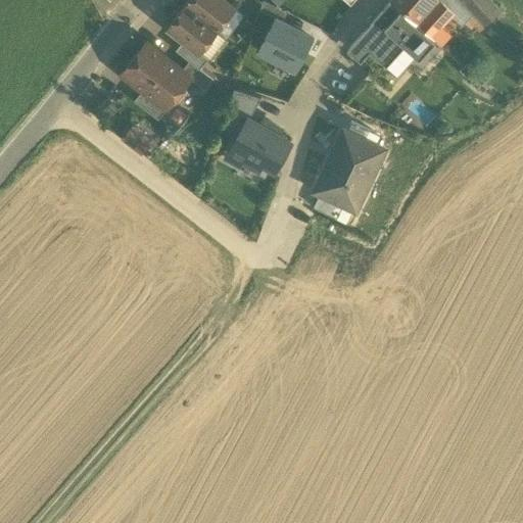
[(191,0),(186,7),(217,32),(234,9),(222,0),(191,0)]
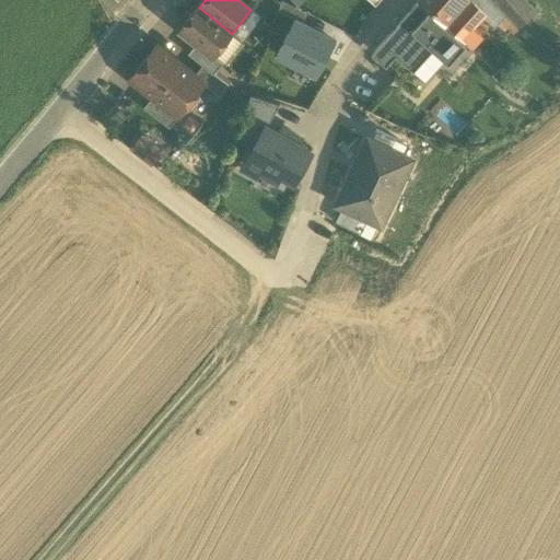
[(307,13),(281,0),(277,13),(294,22),(301,25),(307,13)]
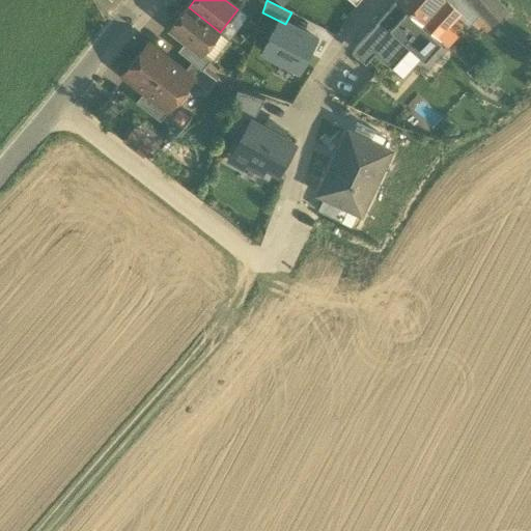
[(400,0),(397,3),(421,24),(442,0),(400,0)]
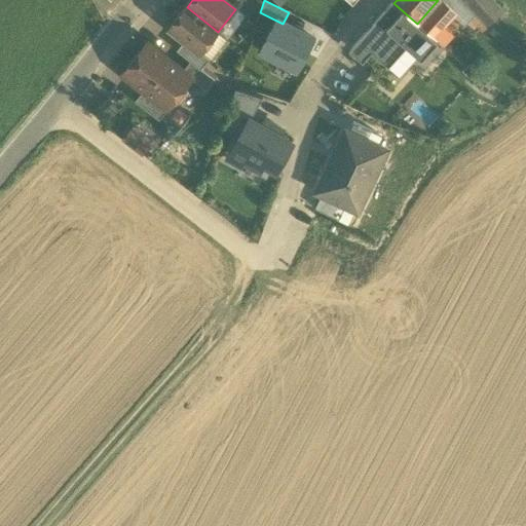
[(455,13),(440,0),(438,0),(417,24),(433,38),(442,27),(452,16),(455,13)]
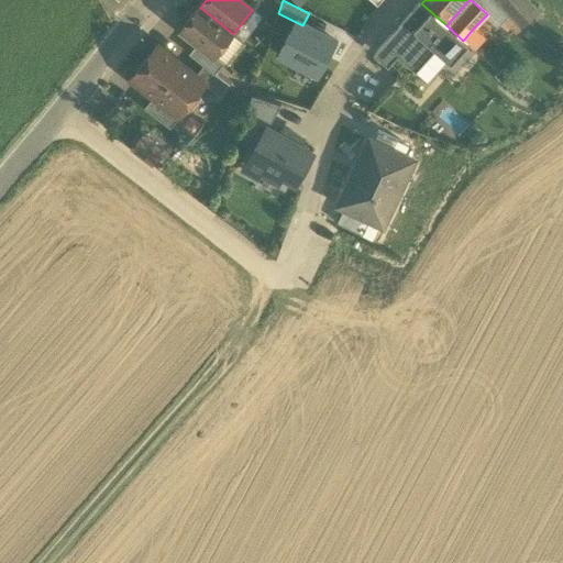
[(497,30),(508,17),(497,3),(499,1),(497,0),(471,0),(487,14),(484,18),(497,30)]
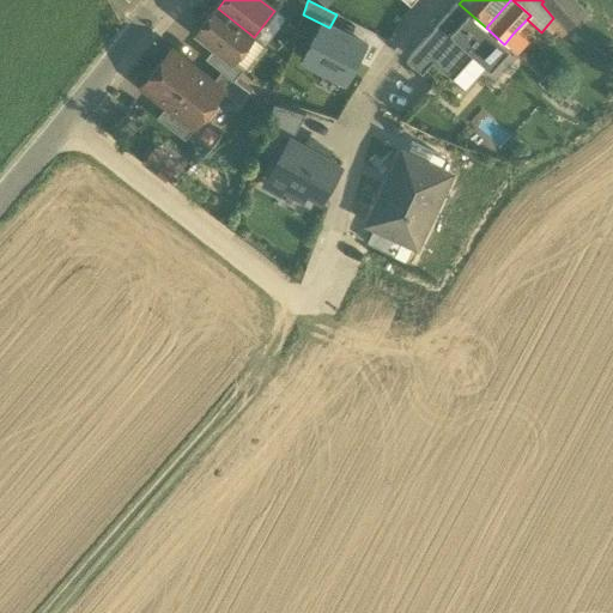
[(586,17),(570,0),(545,0),(544,1),(541,4),(553,18),(566,32),(586,17)]
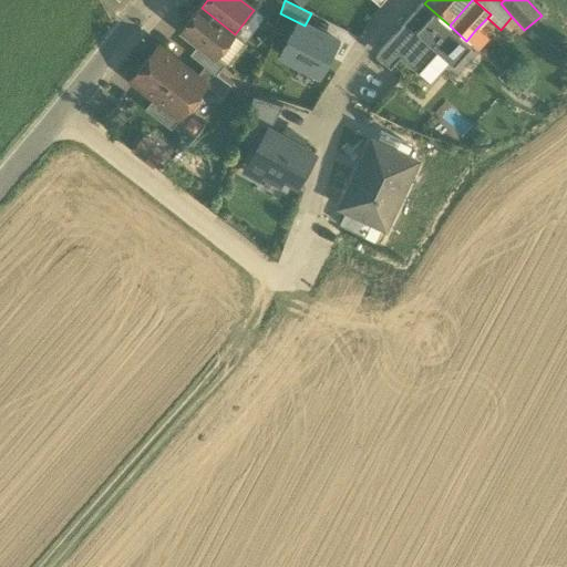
[(424,2),(379,53),(393,66),(400,59),(410,68),(431,44),(437,51),(450,62),(453,64),(471,45),(466,41),(450,26),(424,3),(424,2)]
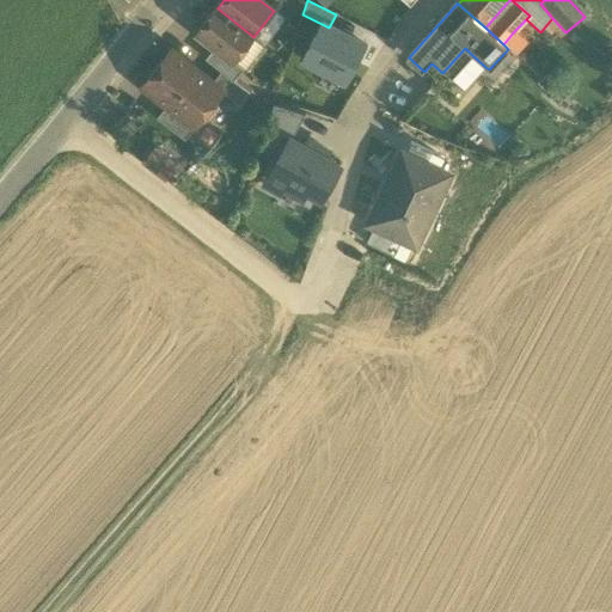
[(208,20),(218,8),(215,7),(206,19),(208,20)]
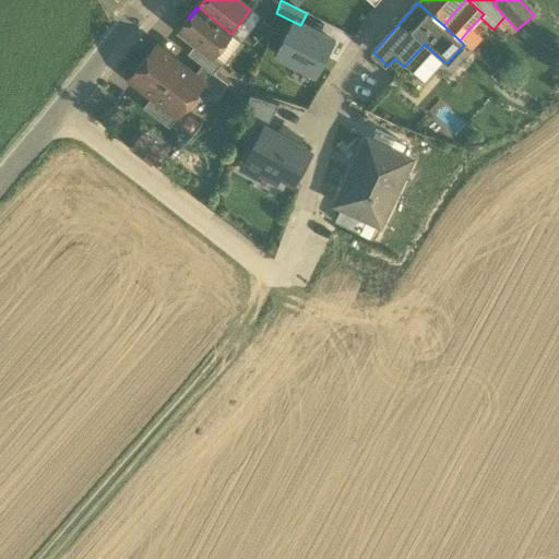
[(213,56),(232,34),(199,8),(190,19),(188,18),(178,30),(195,44),(213,57),(213,56)]
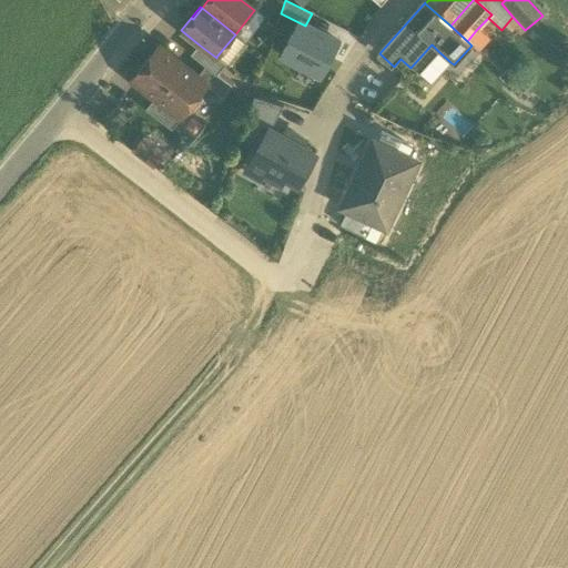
[(264,18),(254,10),(235,34),(245,42),(264,18)]
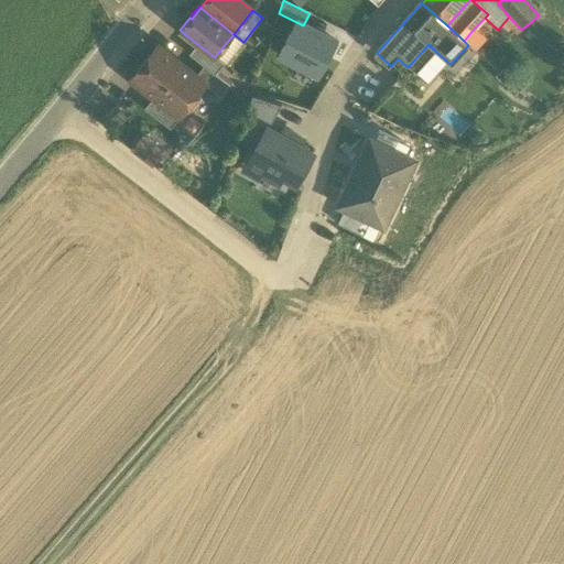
[(303,25),(296,22),(279,56),(317,77),(336,42),(303,25)]
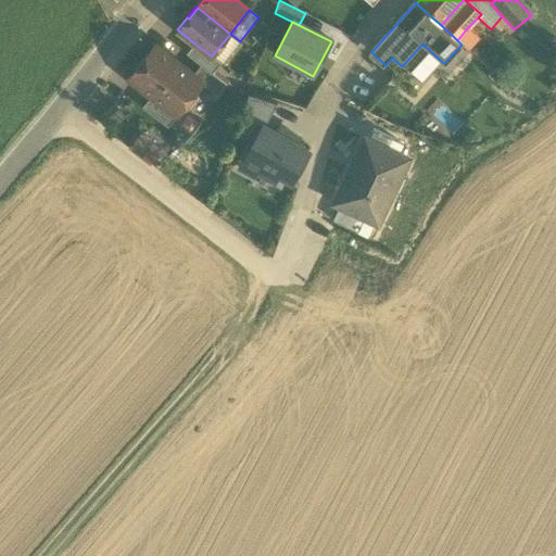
[(477,37),(467,28),(457,40),(467,48),(477,37)]
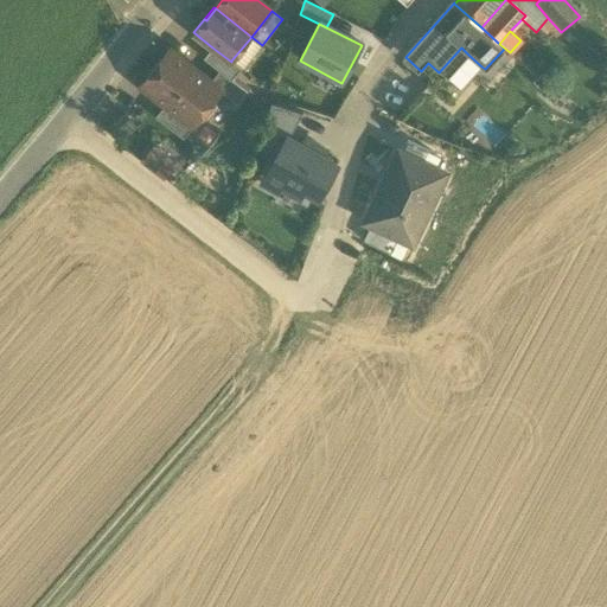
[(262,45),(251,37),(231,61),(241,69),(243,70),(263,46),(262,45)]
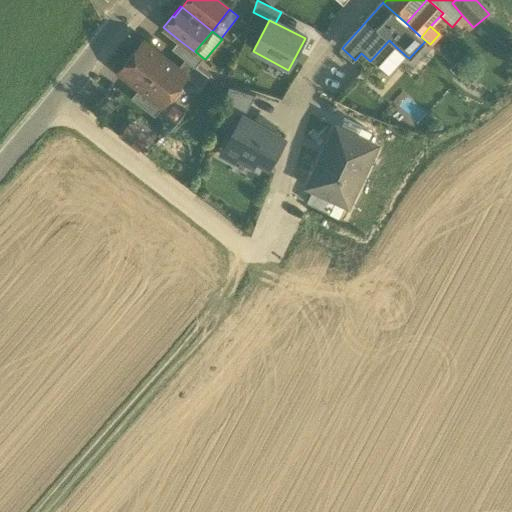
[(172,49),(185,60),(195,68),(203,58),(195,51),(195,52),(179,40),(172,49)]
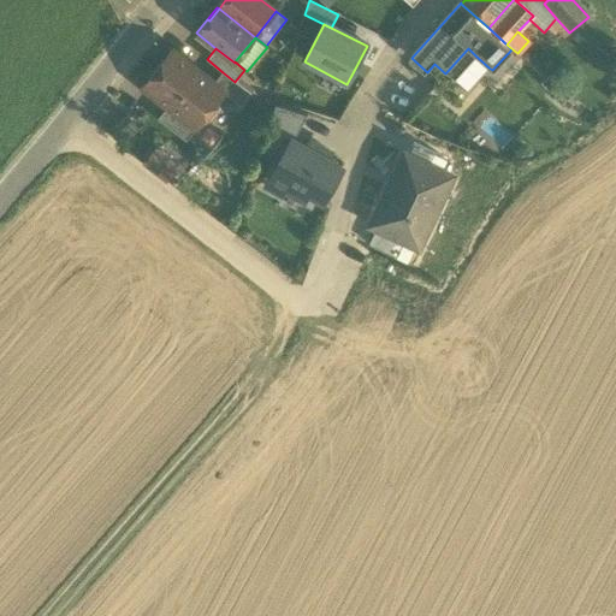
[(468,48),(445,73),(452,80),(475,55),(468,48)]
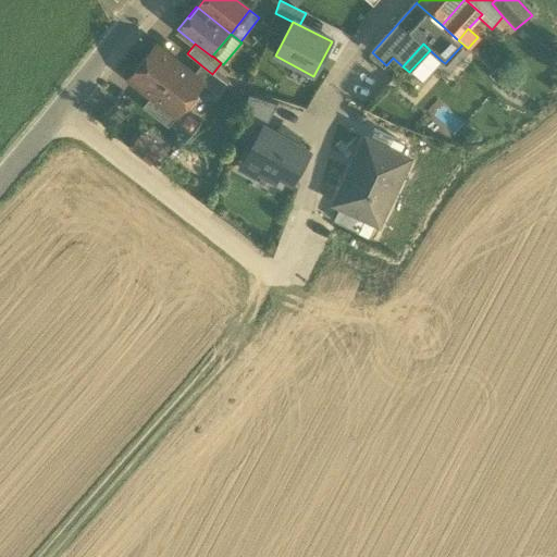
[(150,98),(176,118),(202,84),(203,83),(193,75),(155,46),(127,79),(150,98)]
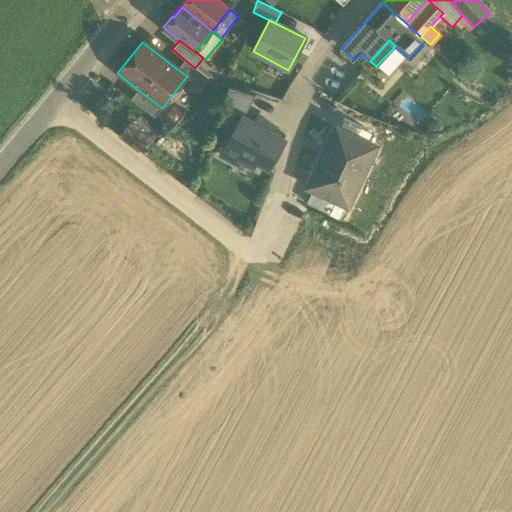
[(395,46),(376,66),(387,76),(406,56),(395,46)]
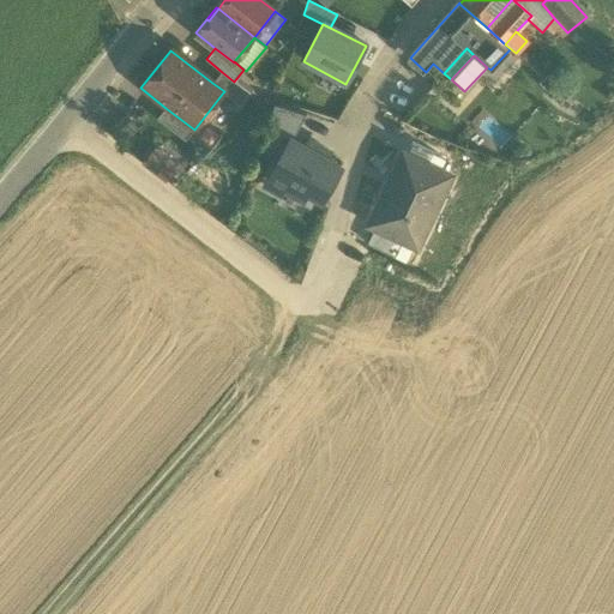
[(250,94),(234,82),(222,72),(212,83),(224,91),(223,92),(240,106),(250,94)]
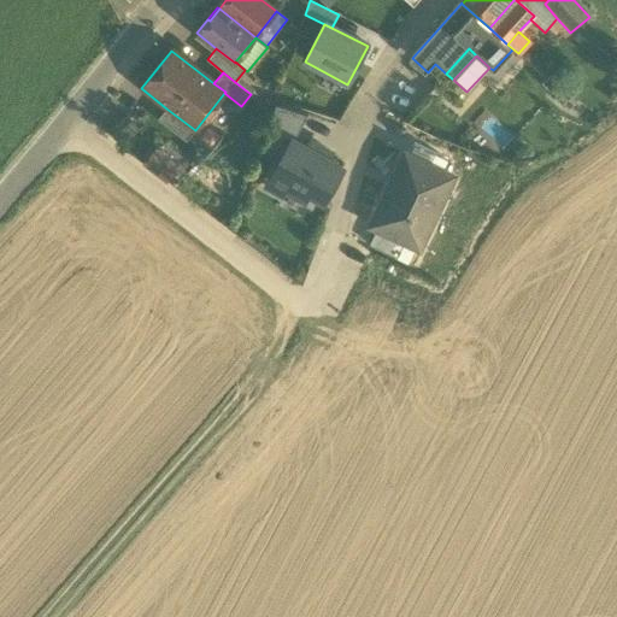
[(292,140),(293,141),(307,116),(276,105),(264,142),(285,153),(292,140)]
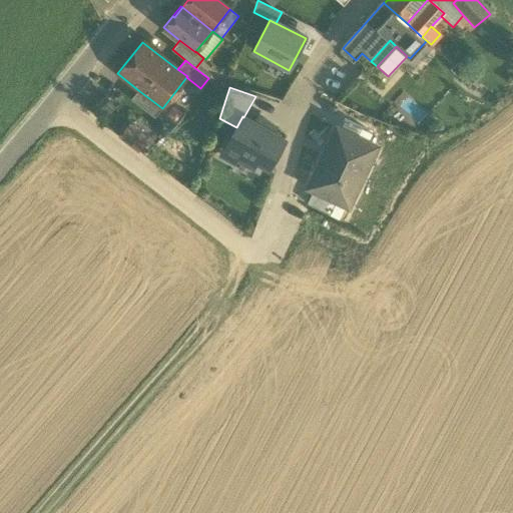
[(131,99),(154,118),(162,108),(138,90),(131,99)]
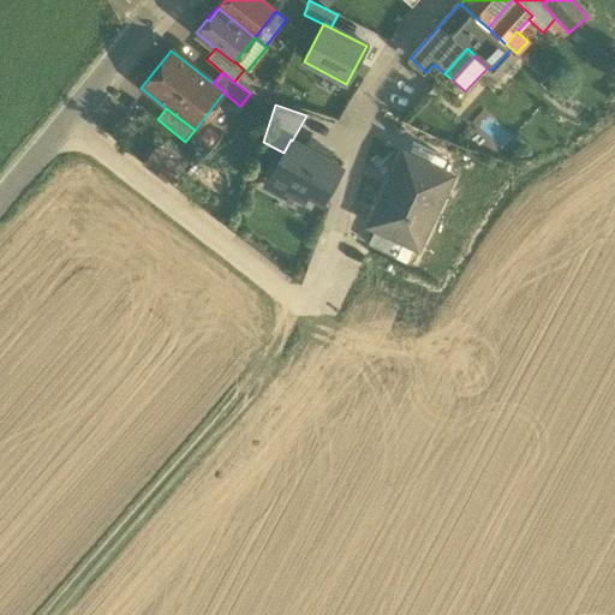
[(310,141),(305,149),(292,141),(291,139),(284,153),(272,173),(273,173),(266,187),(280,196),(284,190),(303,201),(308,193),(322,202),(341,168),(326,160),(330,153),(310,141)]
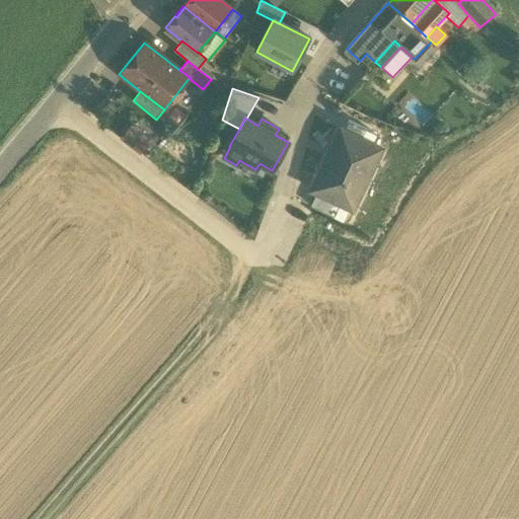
[(350,208),(352,209),(373,162),(368,160),(374,145),(373,145),(362,140),(366,129),(349,121),(344,132),(341,130),(313,191),(317,192),(342,204),(350,208)]
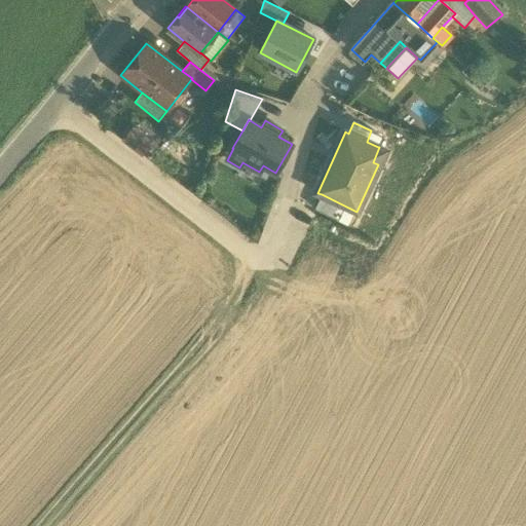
[(123,139),(143,154),(152,142),(133,126),(123,139)]
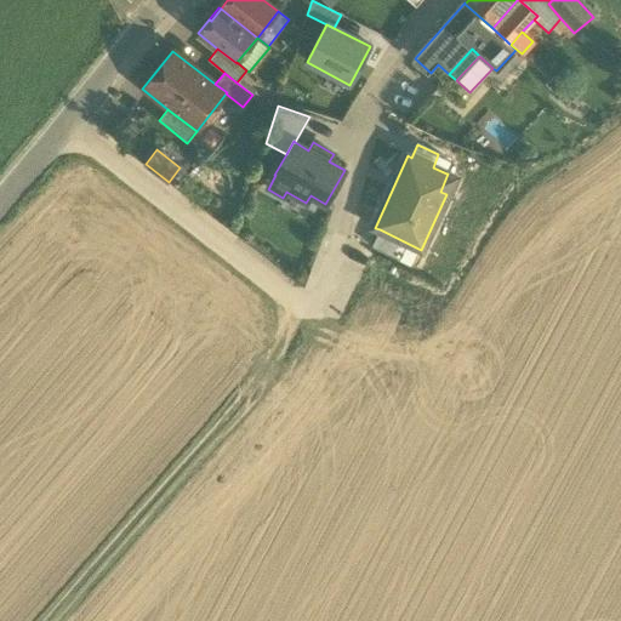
[(453,160),(438,154),(433,167),(446,174),(453,160)]
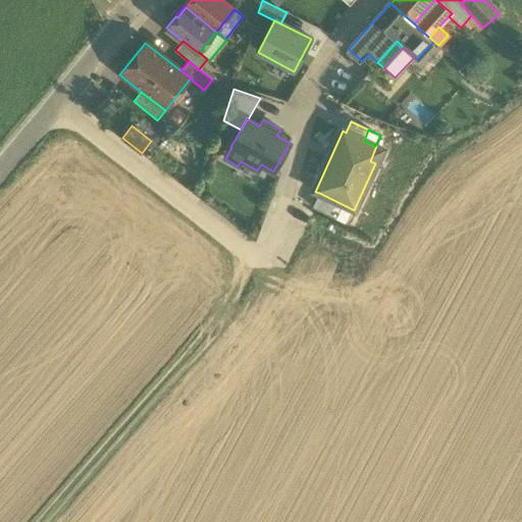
[(312,208),(336,219),(344,205),(319,193),(312,208)]
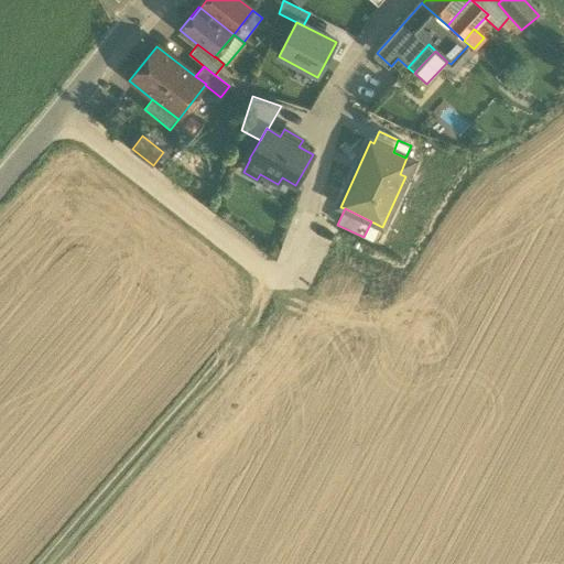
[(372,241),(380,226),(371,221),(364,237),(372,241)]
